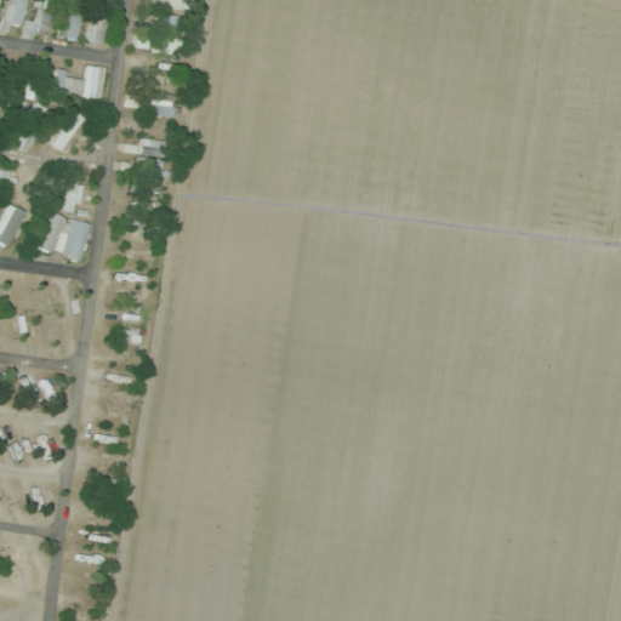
[(27,0),(10,0),(0,20),(15,27),(27,0)]
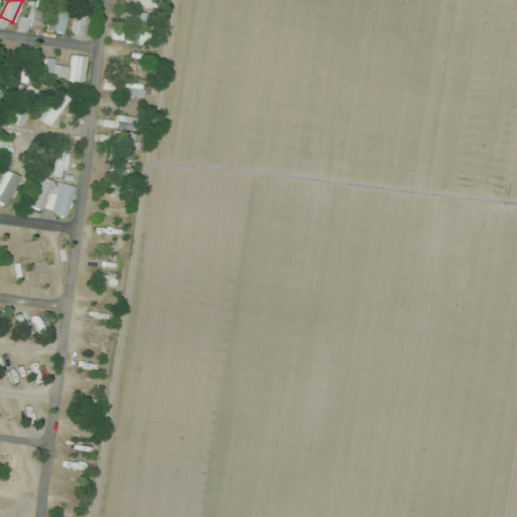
[(36,0),(35,6),(26,4),(20,26),(36,31),(44,0),(36,0)]
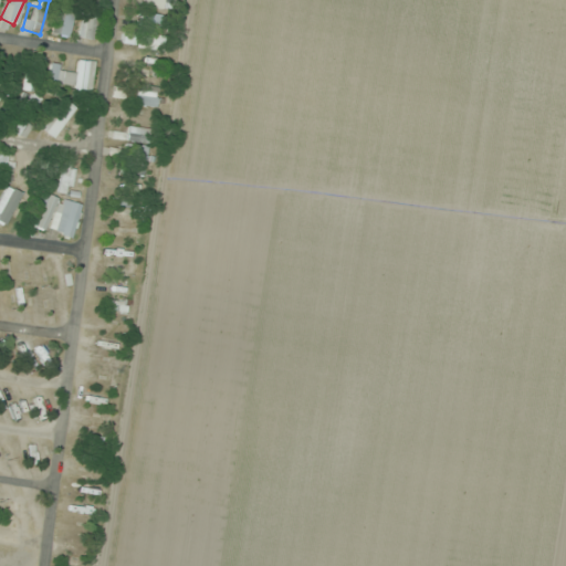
[(52,33),(69,37),(73,7),(58,3),(52,33)]
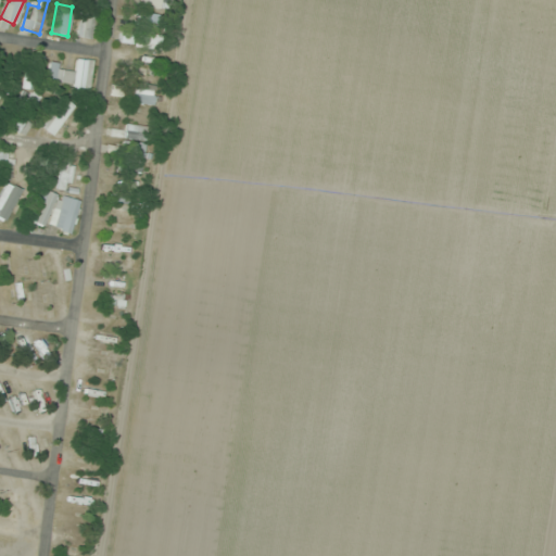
[(135,26),(158,26),(158,13),(135,13),(135,26)]
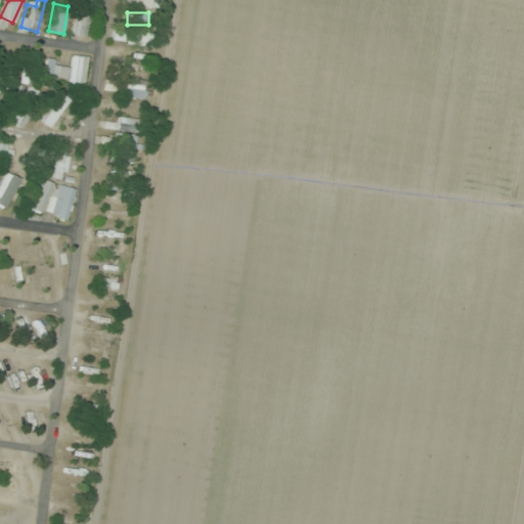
[(127,45),(151,45),(151,30),(127,30),(127,45)]
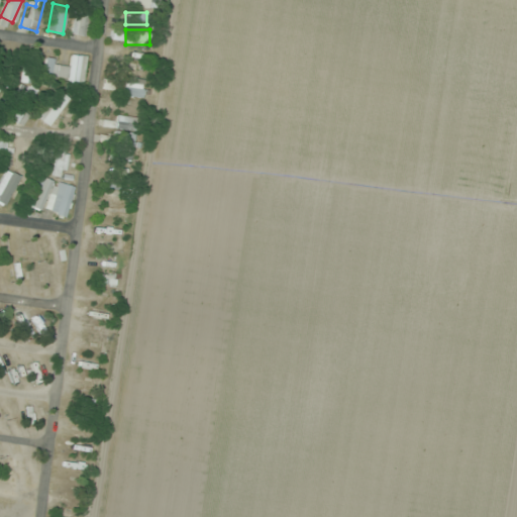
[(129,56),(141,58),(143,50),(130,47),(129,56)]
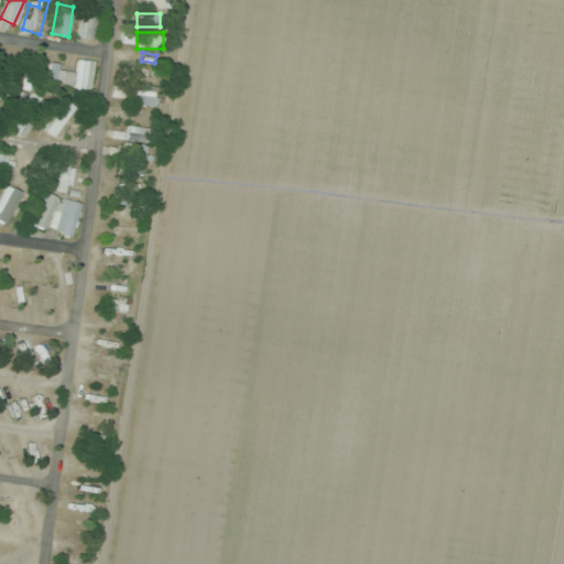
[(2,86),(14,90),(24,60),(12,55),(2,86)]
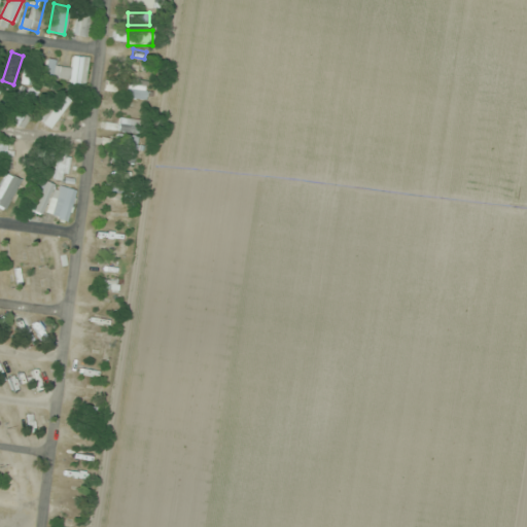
[(67,88),(84,89),(88,57),(72,56),(71,64),(45,62),(43,81),(57,83),(57,77),(68,78),(67,88)]
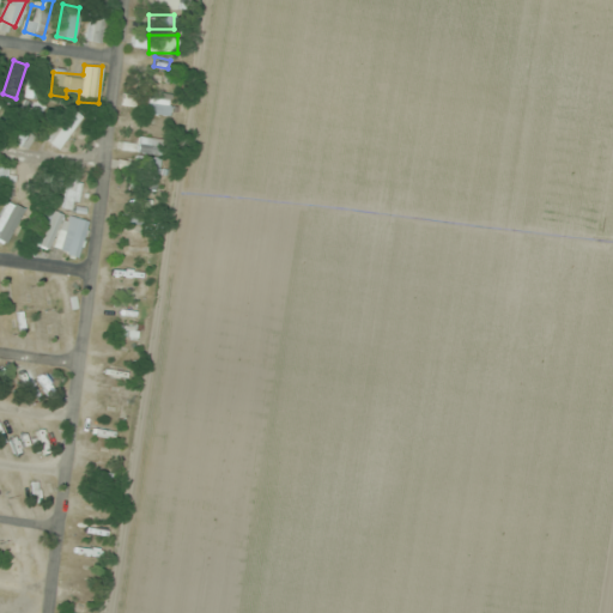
[(169,115),(169,98),(144,98),(144,115),(169,115)]
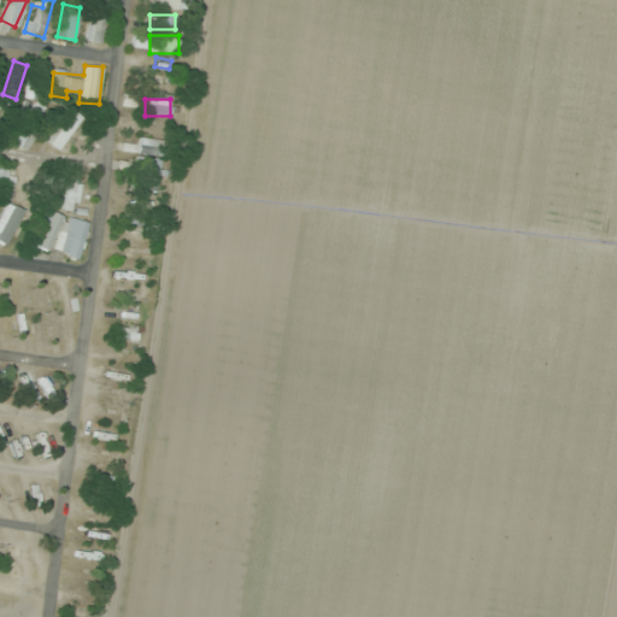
[(81,118),(68,109),(46,142),(59,151),(81,118)]
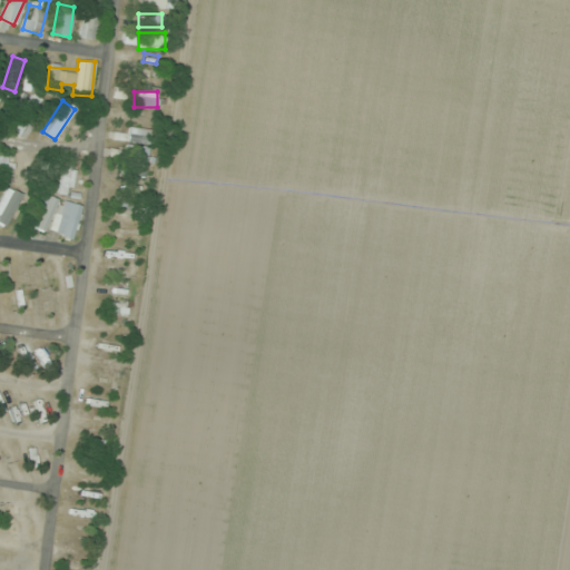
[(148,146),(149,129),(127,127),(126,138),(125,138),(125,149),(109,148),(108,160),(146,163),(148,146)]
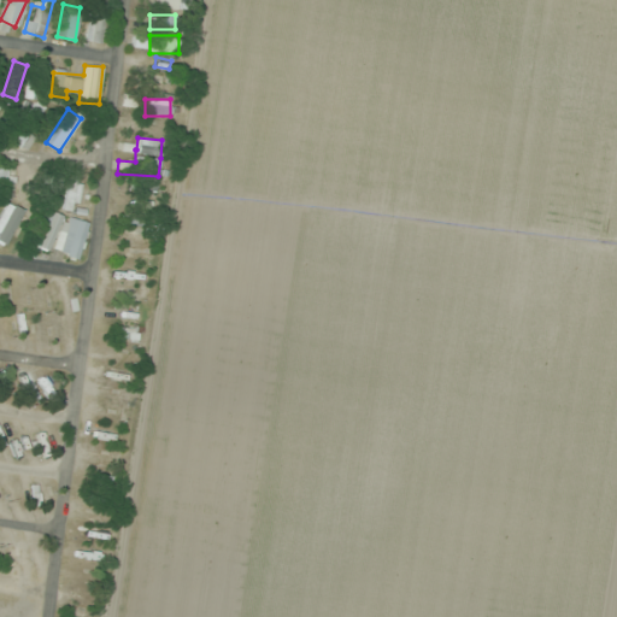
[(41,206),(52,207),(56,176),(45,175),(41,206)]
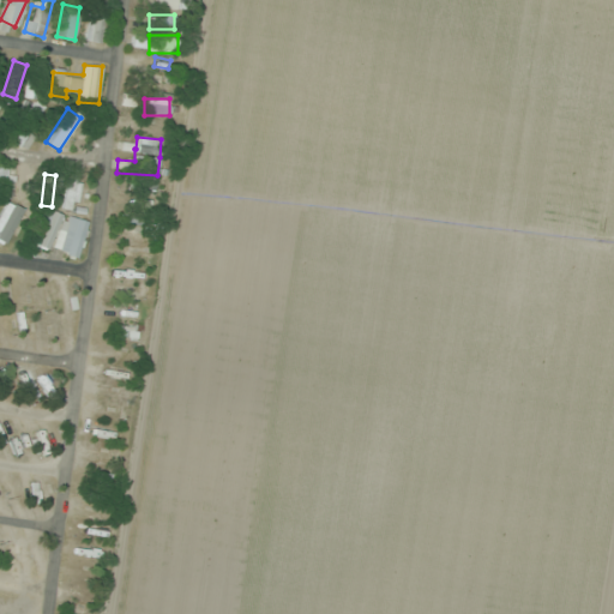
[(80,178),(66,175),(62,209),(76,210),(80,178)]
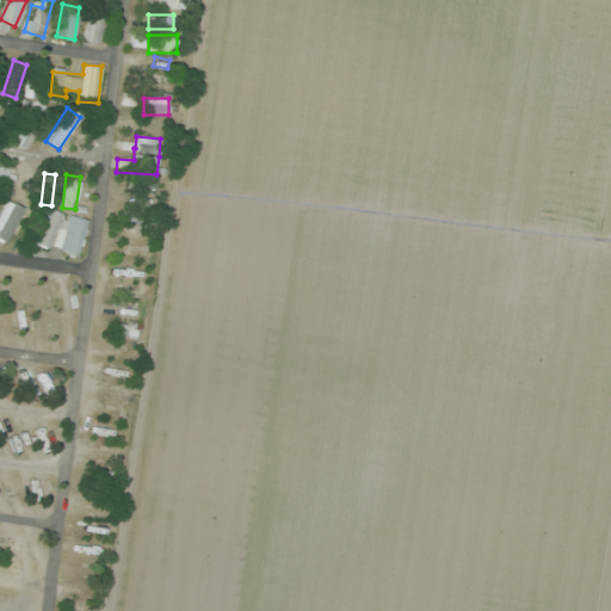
[(155,190),(155,179),(121,179),(121,209),(137,209),(137,190),(155,190)]
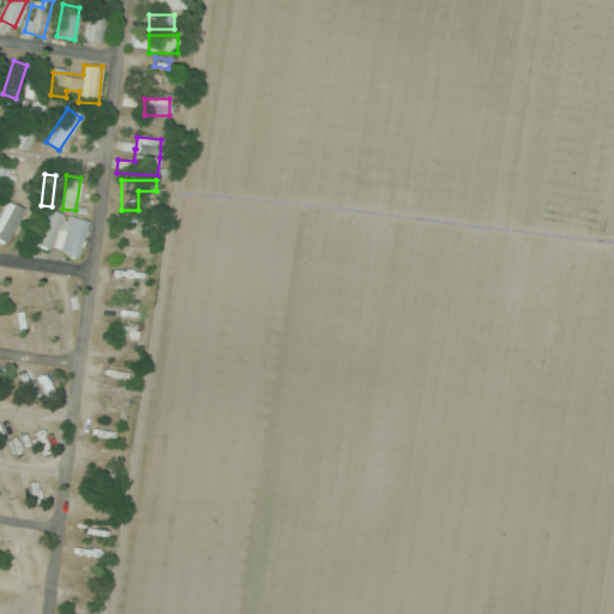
[(89,222),(41,208),(30,244),(50,250),(78,258),(89,222)]
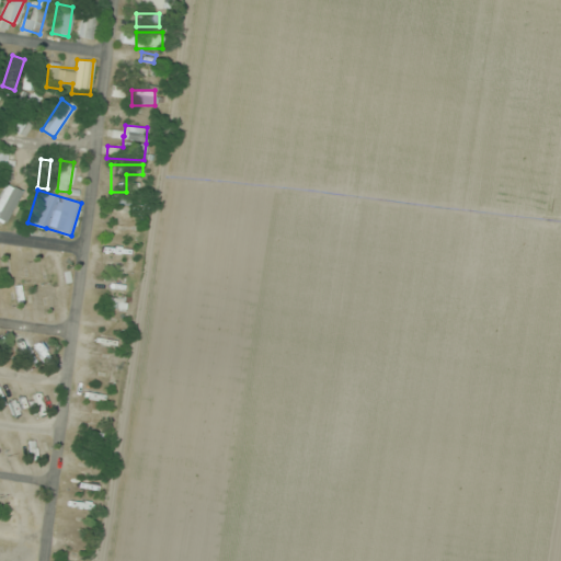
[(105,309),(125,311),(126,300),(106,298),(105,309)]
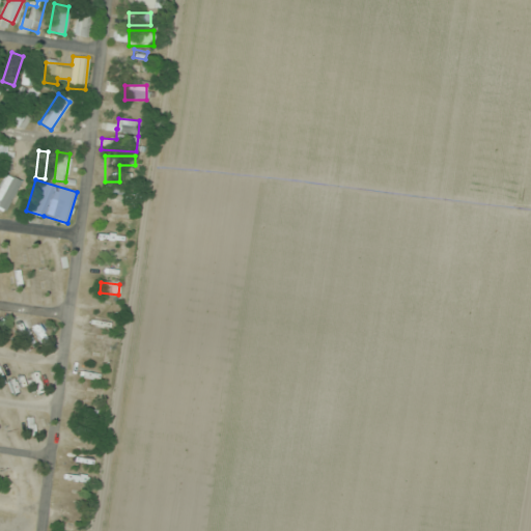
[(100,389),(79,387),(78,396),(99,399),(100,389)]
